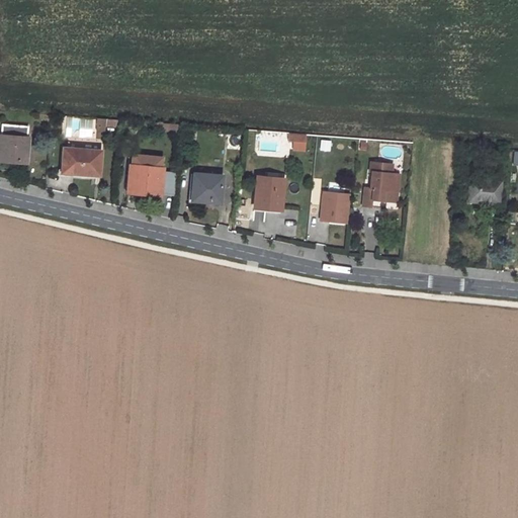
[(66,138),(93,137),(92,118),(65,119),(66,138)]
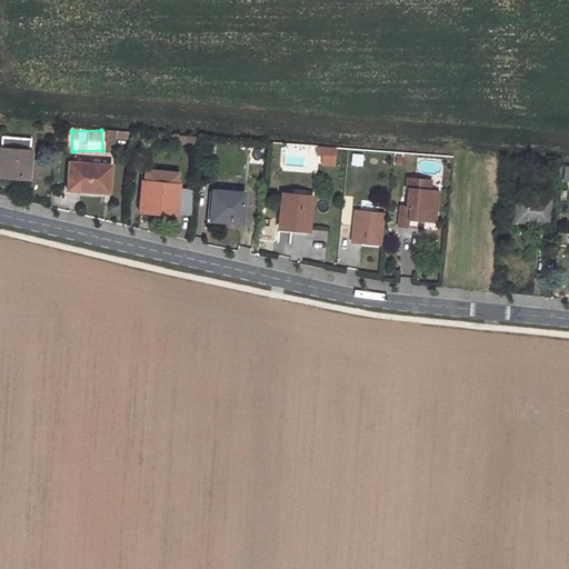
[(130,131),(116,130),(115,139),(129,140),(130,131)]
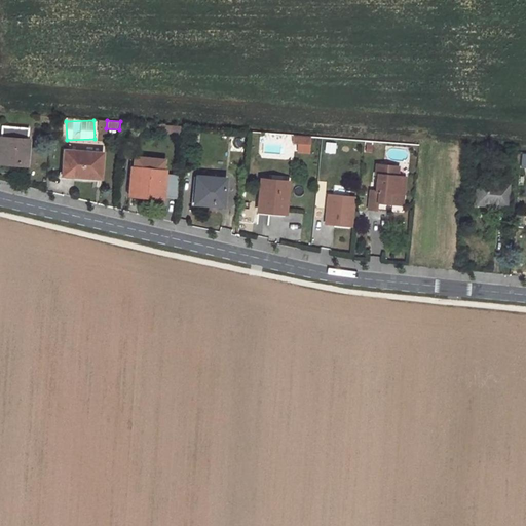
[(155,124),(154,133),(183,135),(183,126),(155,124)]
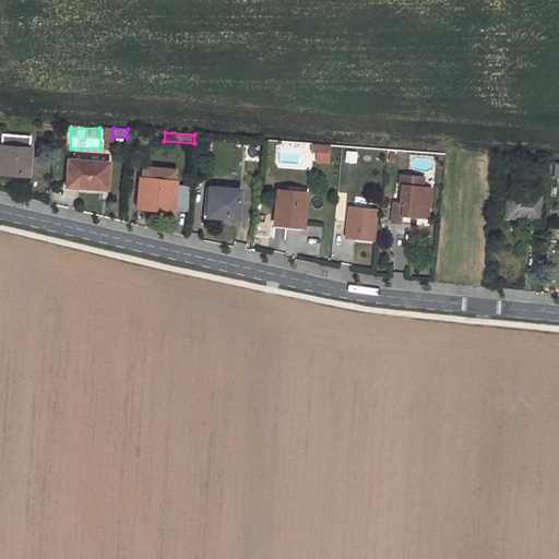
[(0,145),(0,167),(16,169),(16,174),(28,175),(31,149),(28,149),(30,137),(2,134),(1,146),(0,145)]
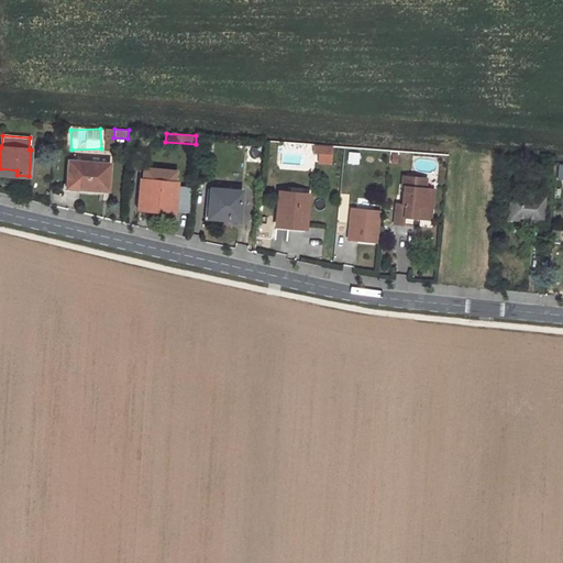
[(331,146),(312,144),(311,153),(318,154),(331,154),(331,146)]
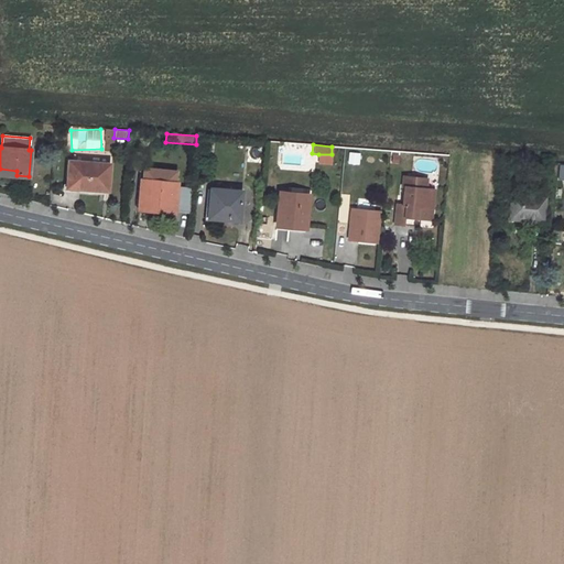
[(332,154),(318,154),(317,162),(331,163),(332,154)]
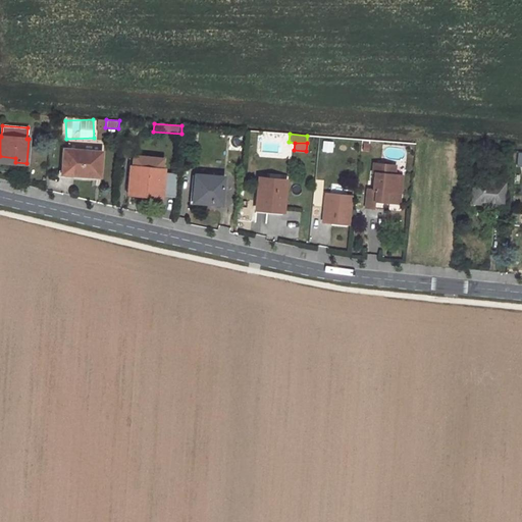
[(63,149),(62,173),(79,174),(99,176),(101,152),(63,149)]
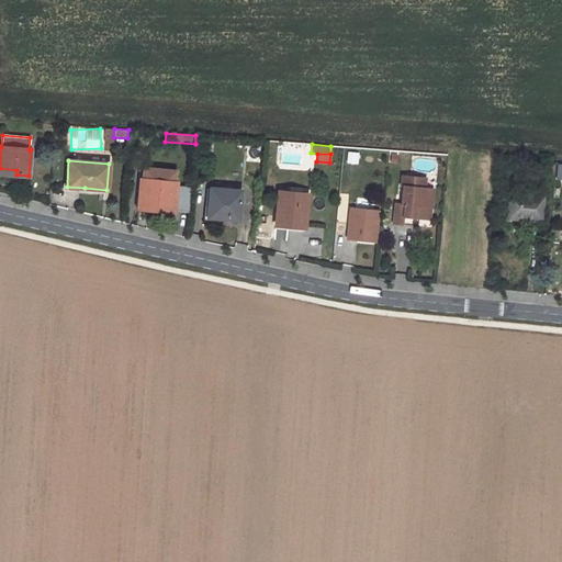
[(143,168),(143,179),(175,182),(176,170),(143,168)]
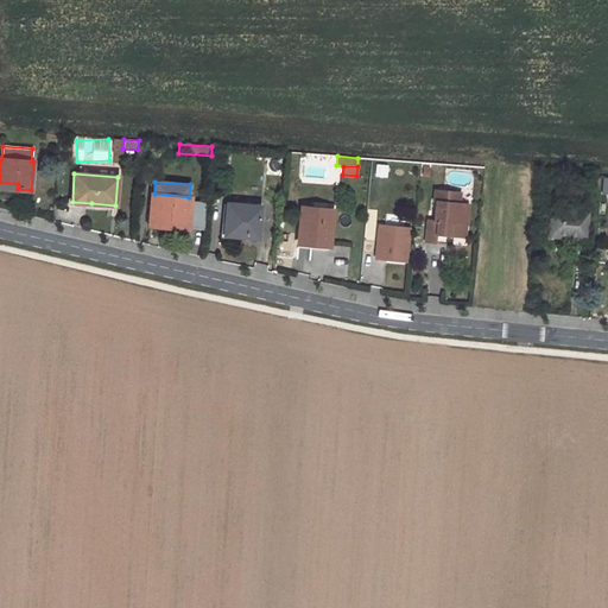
[(460,194),(434,191),(434,202),(436,203),(435,213),(438,213),(438,219),(436,219),(436,222),(434,222),(428,221),(425,242),(436,244),(437,235),(449,236),(464,238),(466,225),(461,225),(463,204),(458,204),(460,194)]
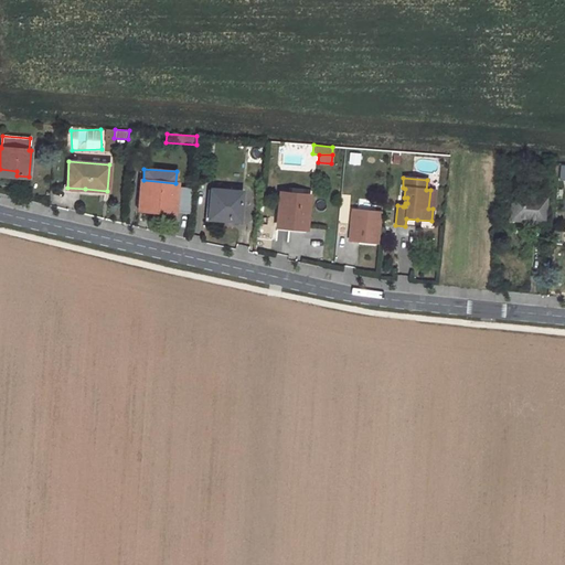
[(152,204),(152,209),(169,211),(189,212),(192,188),(178,187),(178,183),(176,183),(144,180),(141,179),(139,203),(152,204)]
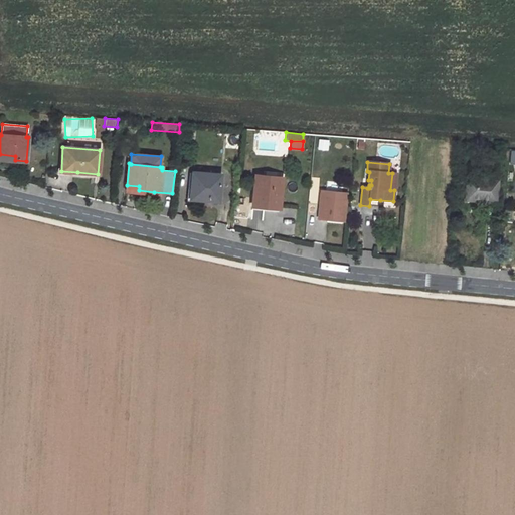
[(207,198),(206,201),(217,202),(220,174),(193,172),(190,196),(207,198)]
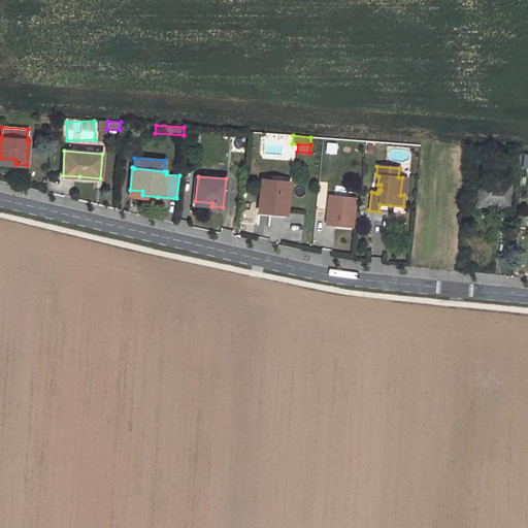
[(261,179),(259,209),(270,210),(271,208),(274,208),(274,210),(287,211),(289,183),(261,179)]
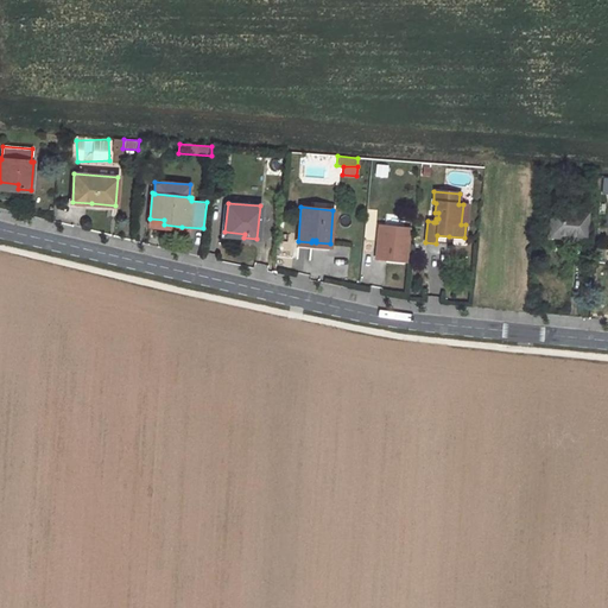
[(368,207),(367,220),(379,221),(380,208),(368,207)]
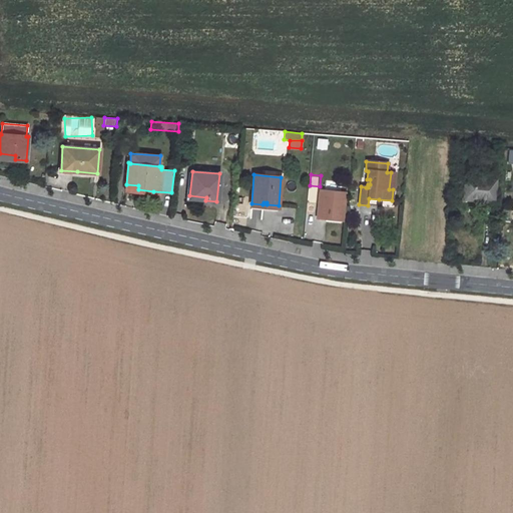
[(465,177),(463,198),(479,199),(493,201),(494,179),(465,177)]
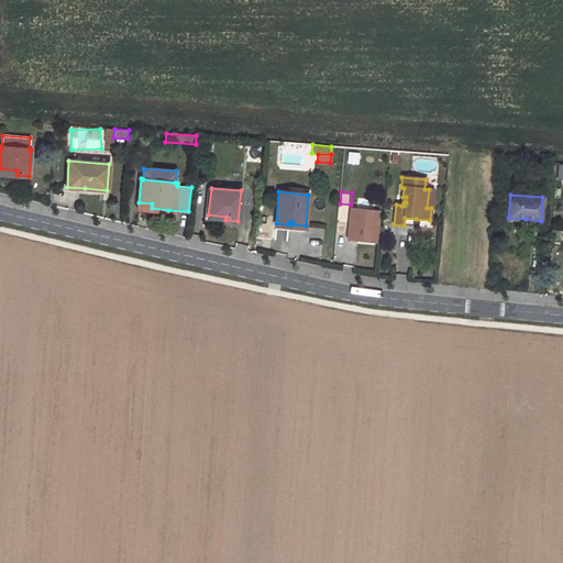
[(359,235),(377,238),(379,212),(352,210),(349,241),(359,241),(359,235)]
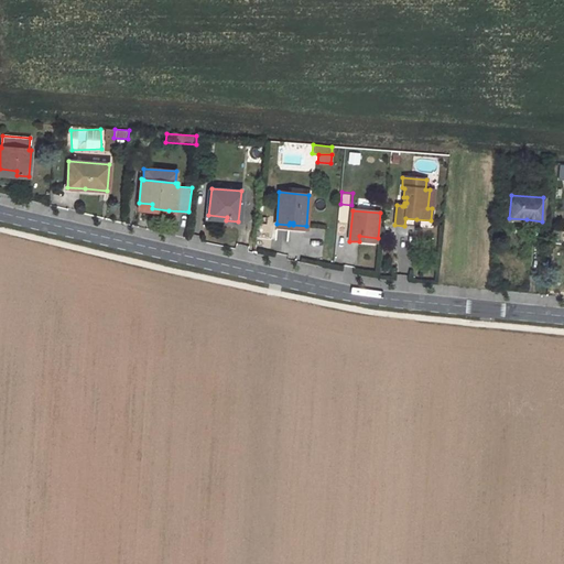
[(404,226),(415,227),(416,219),(405,218),(404,226)]
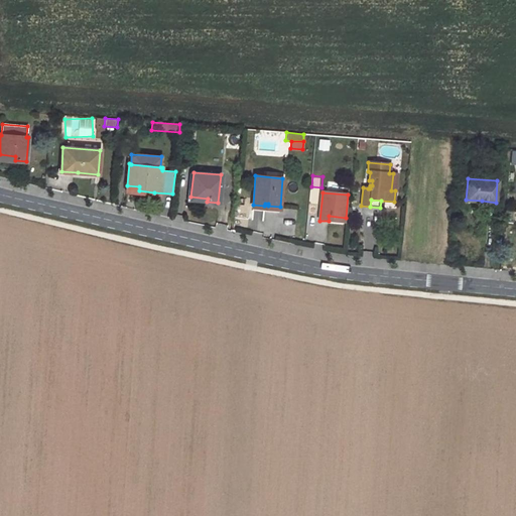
All buildings are outlined.
